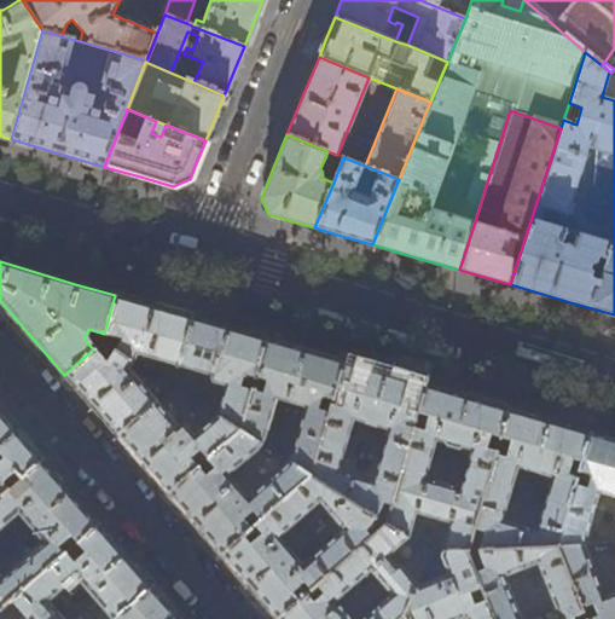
[(154,306),(115,295),(104,334),(100,342),(131,360),(134,354),(177,366),(191,318),(154,306)]
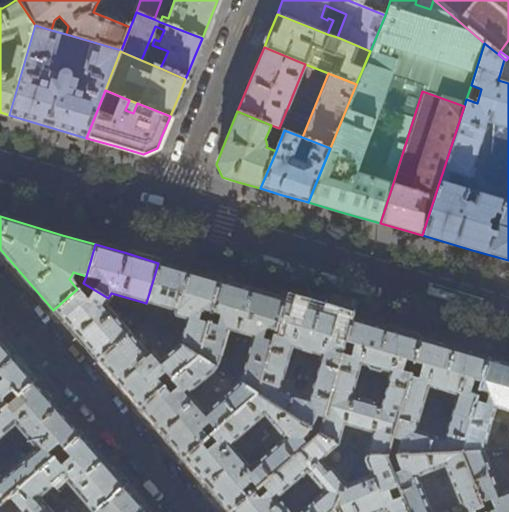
[(188,271),(158,263),(146,303),(172,310),(172,312),(173,313),(173,314),(174,315),(184,318),(177,343),(178,343),(197,356),(219,280),(188,271)]
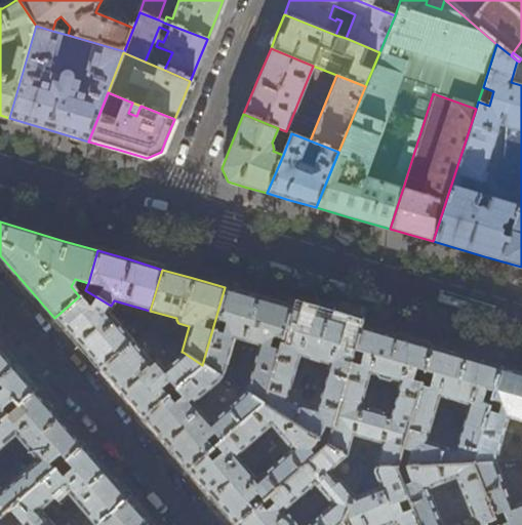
[(257,297),(225,287),(202,365),(219,376),(223,371),(232,337),(257,345),(243,392),(262,403),(290,307),(257,297)]
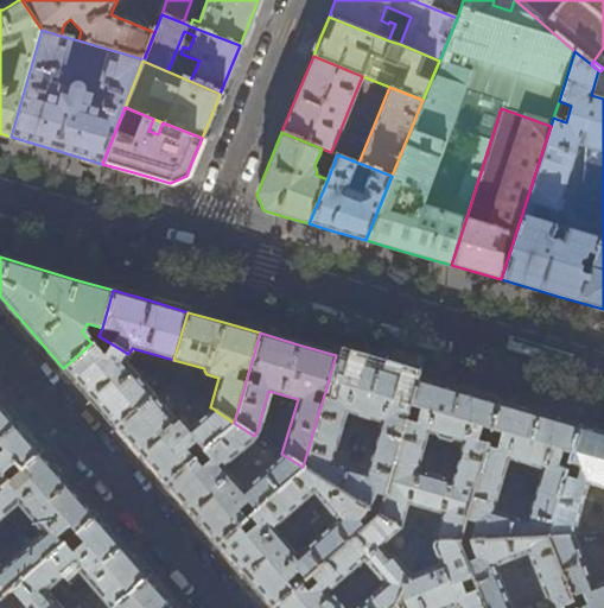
[(99,336),(91,343),(63,368),(87,396),(114,426),(151,393),(124,361),(128,354),(99,336)]
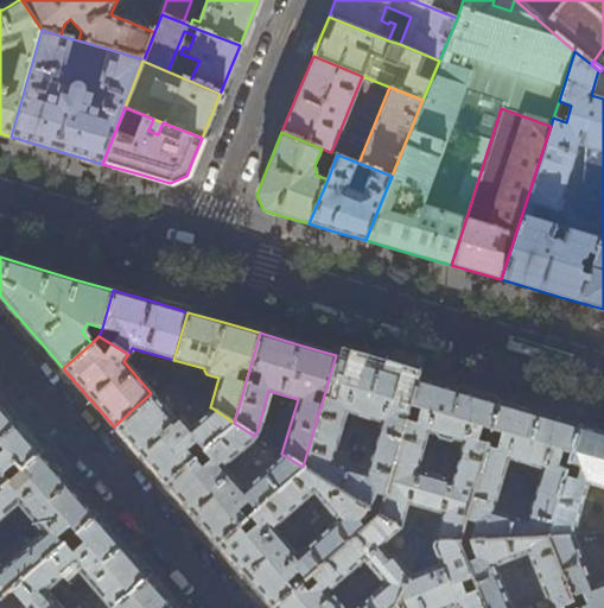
[(382,495),(417,379),(375,366),(336,355),(303,467),(367,507),(368,508),(375,493),(382,495)]
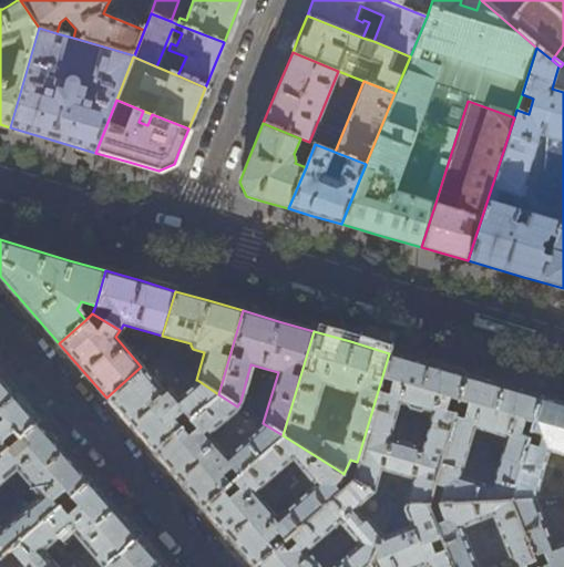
[(389,353),(357,462),(352,480),(371,492),(378,468),(411,478),(403,505),(427,504),(432,483),(464,374),(429,364),(389,353)]
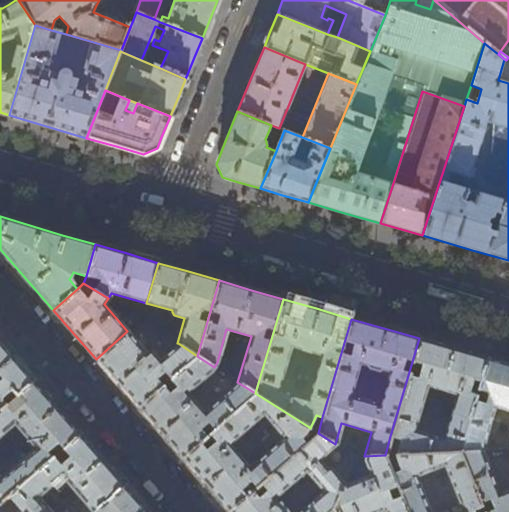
[(171,378),(197,356),(178,343),(159,360),(152,352),(148,351),(146,353),(140,346),(145,343),(140,337),(135,341),(127,331),(96,359),(117,383),(138,408),(162,386),(157,379),(165,372),(171,378)]
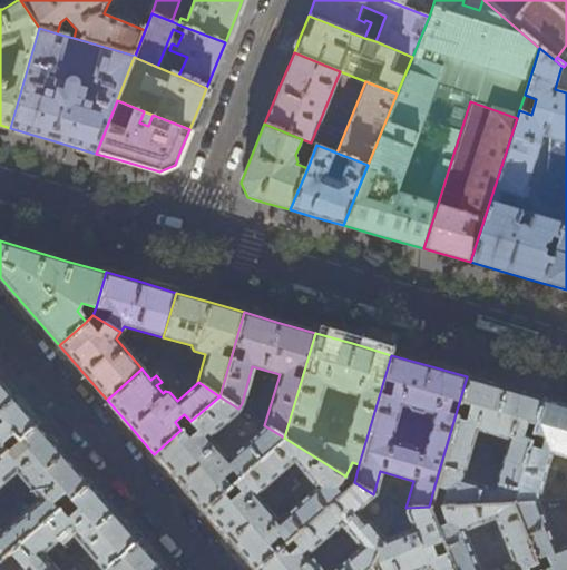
[(434,485),(445,488),(439,505),(512,502),(541,399),(504,387),(467,376),(434,485)]
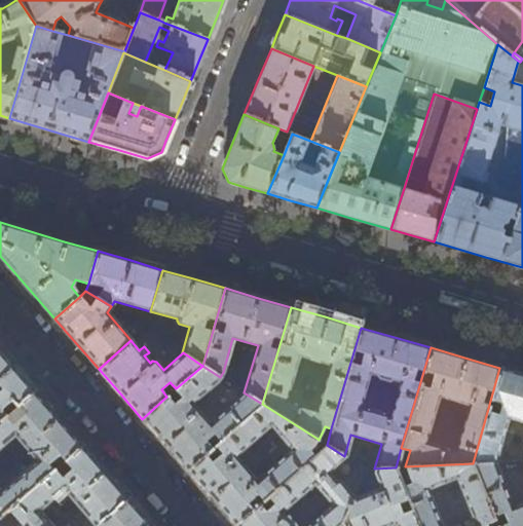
[(0,420),(35,390),(13,366),(0,350),(0,420)]
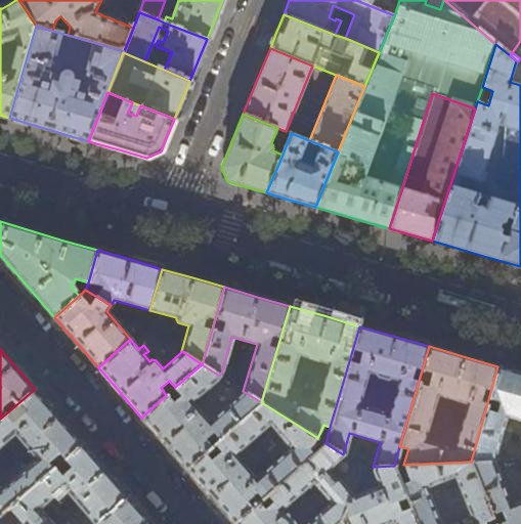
[(219,376),(202,364),(175,387),(181,394),(172,402),(166,395),(141,418),(163,442),(185,469),(261,402),(243,391),(208,423),(190,402),(217,380),(219,376)]
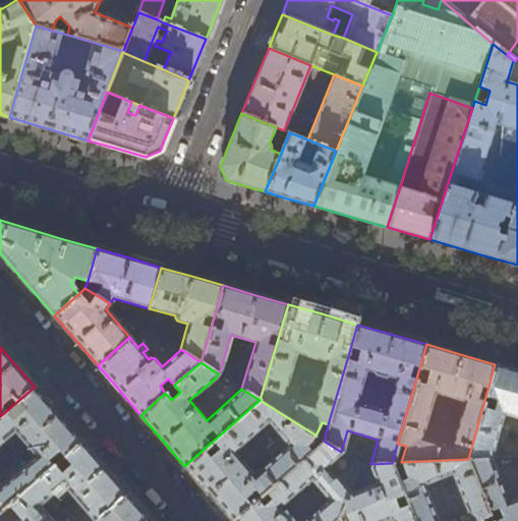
[(517,370),(495,364),(468,459),(490,458),(503,414),(517,418),(517,370)]
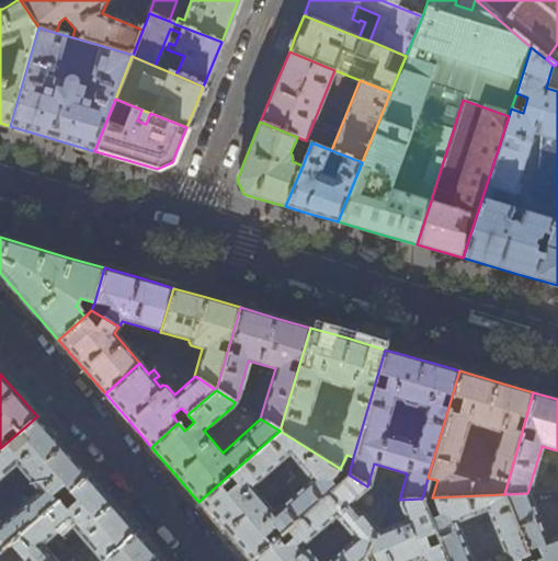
[(0,550),(9,542),(89,474),(64,446),(37,416),(0,448),(0,550)]
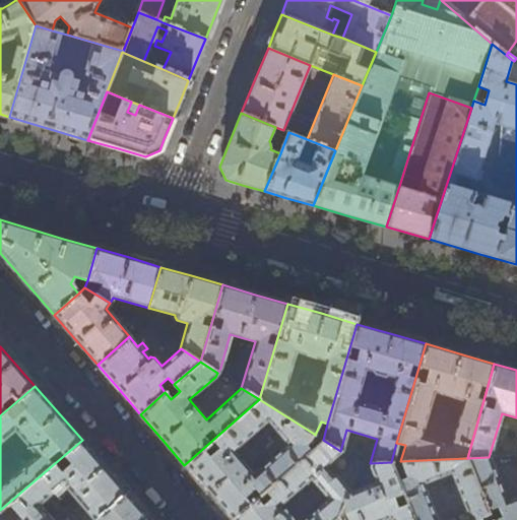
[(232,519),(310,451),(306,445),(314,434),(259,399),(184,465),(207,492),(232,519)]
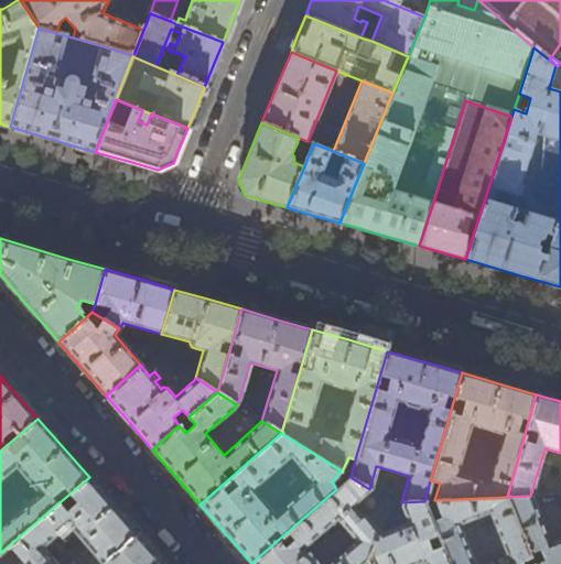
[(115,507),(89,477),(9,545),(22,561),(18,563),(55,563),(42,548),(66,527),(98,563),(103,563),(138,533),(115,507)]
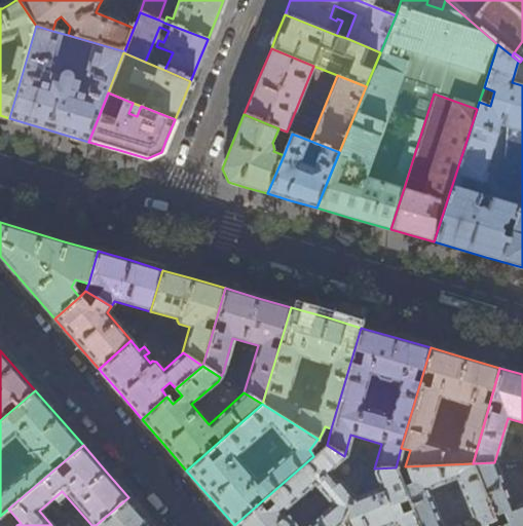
[(333,479),(327,473),(344,456),(327,445),(313,456),(234,525),(337,525),(344,520),(352,497),(353,496),(340,481),(339,479),(337,478),(336,478),(334,478),(333,479)]
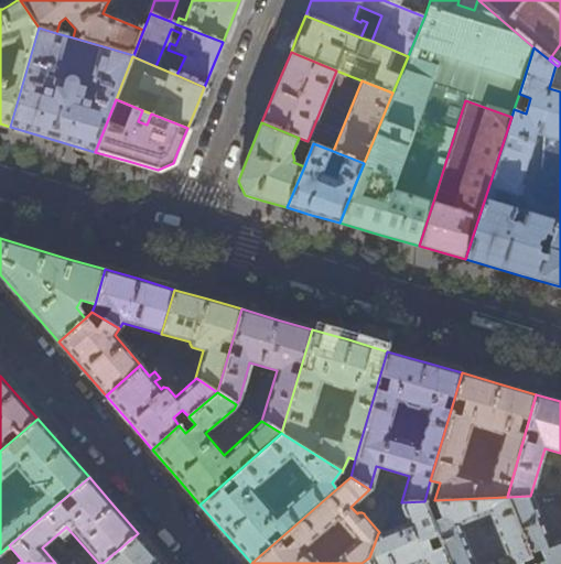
[(560,563),(560,538),(549,543),(530,496),(507,497),(532,563),(560,563)]
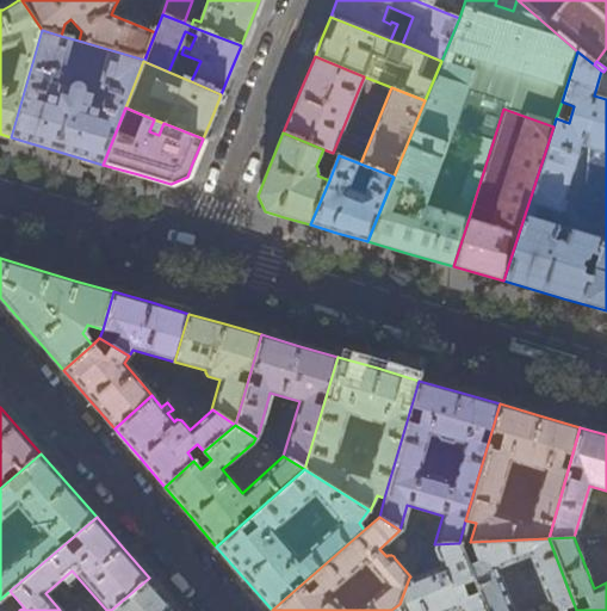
[(474,579),(478,592),(485,610),(576,610),(549,538),(470,542),(469,543),(477,562),(468,566),(474,579)]
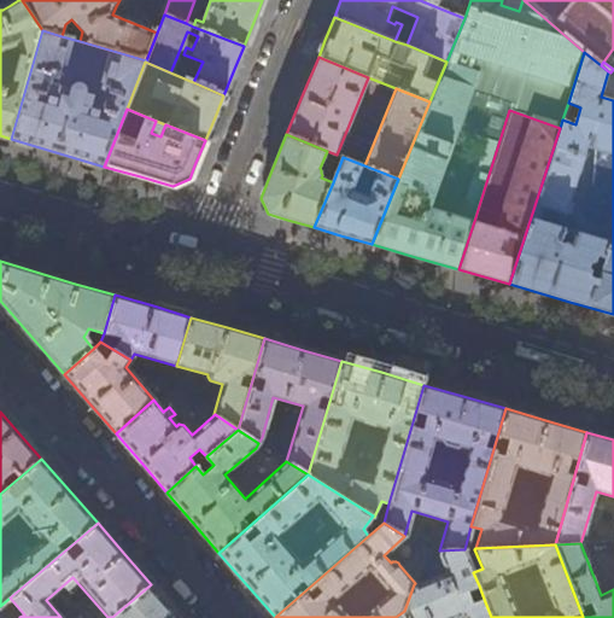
[(465,549),(439,551),(438,555),(444,572),(414,584),(404,611),(407,617),(455,617),(458,617),(462,617),(491,617),(484,599),(472,604),(466,590),(479,586),(473,572),(465,549)]
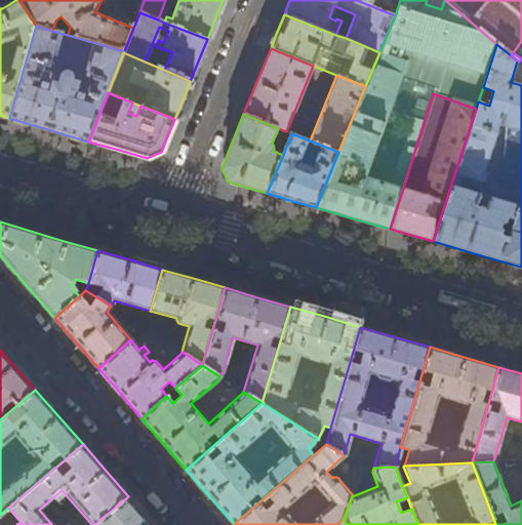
[(128,496),(95,524),(153,524),(151,522),(128,496)]
